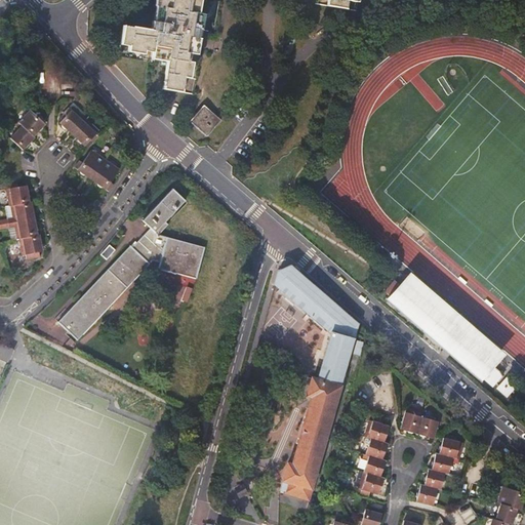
[(171,90),(192,93),(196,53),(194,53),(196,38),(197,38),(198,29),(202,30),(203,22),(204,13),(199,12),(200,0),(156,0),(153,21),(152,30),(122,25),(117,54),(152,61),(152,56),(167,59),(162,88),(171,90)]
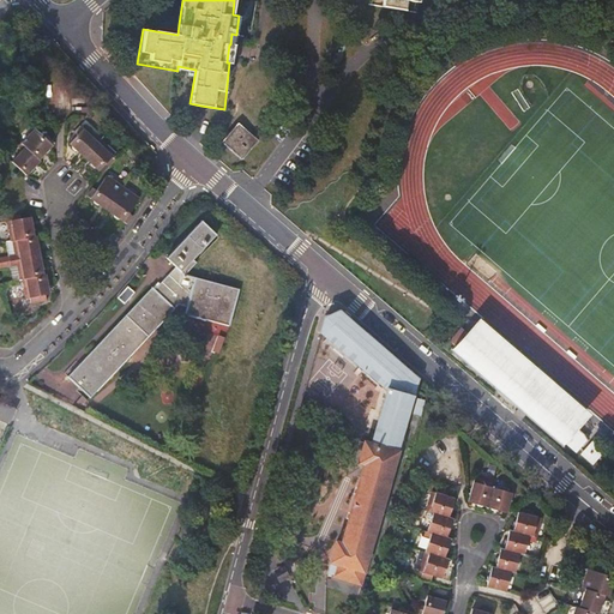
[(381,0),(380,7),(403,11),(404,0),(415,1),(415,0),(381,0)]
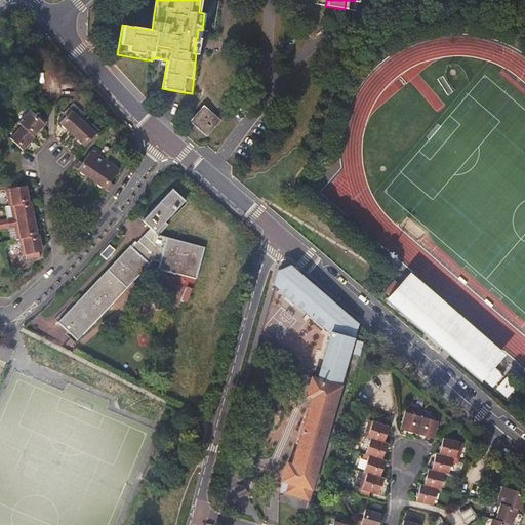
[(203,105),(189,121),(206,136),(220,120),(203,105)]
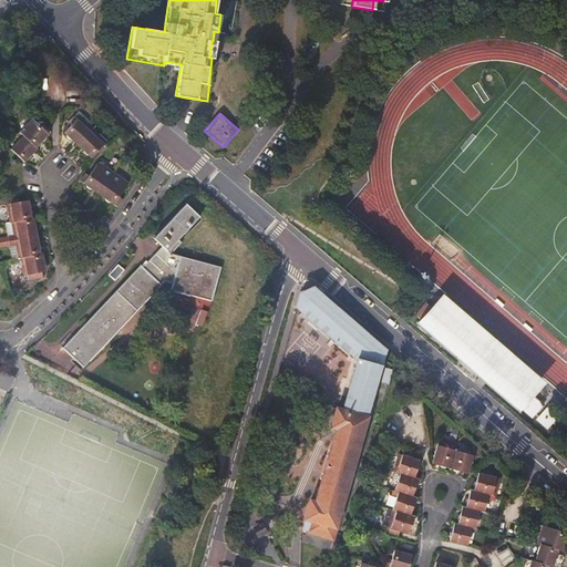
[(70,125),(70,126),(64,133),(68,135),(68,137),(70,140),(72,140),(83,151),(83,153),(86,155),(89,155),(91,157),(98,151),(101,154),(106,147),(104,144),(106,141),(79,116),(76,119),(74,116),(68,123),(70,125)]
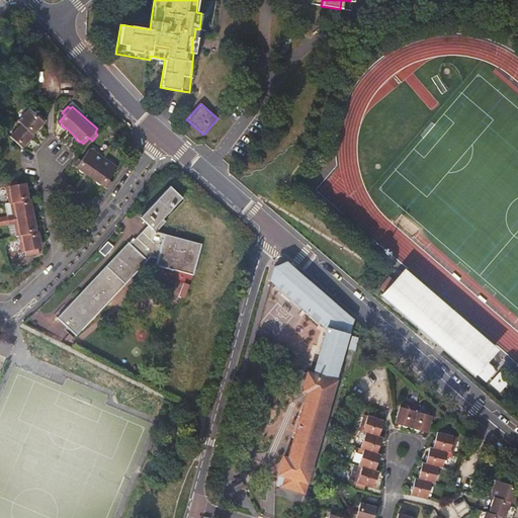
[(42,124),(45,121),(46,120),(31,107),(18,121),(21,124),(10,137),(22,148),(24,146),(26,146),(29,143),(29,141),(34,136),(33,135),(38,130),(39,130),(42,126),(42,124)]
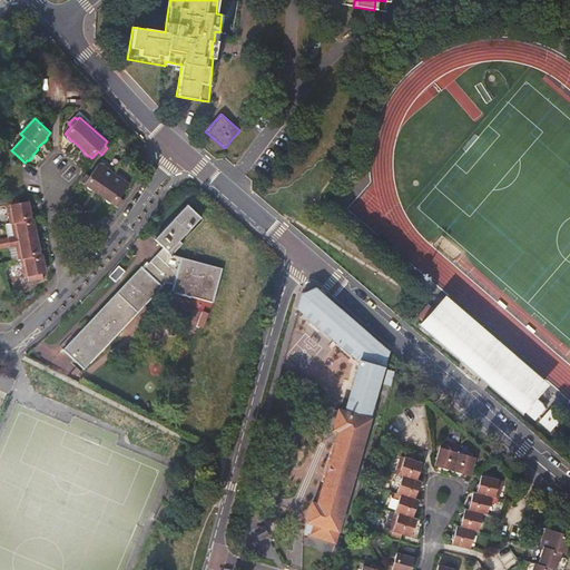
[(80,183),(85,185),(87,187),(88,189),(90,190),(92,190),(106,199),(106,202),(109,204),(111,204),(117,208),(123,200),(120,198),(129,184),(99,163),(89,176),(86,175),(80,183)]
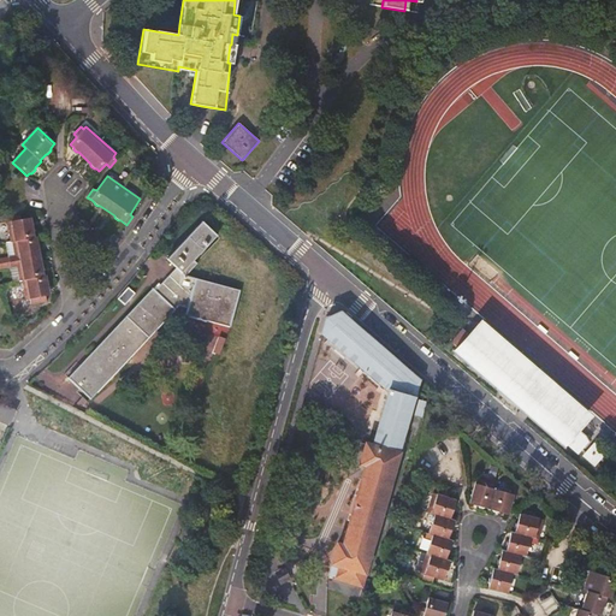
[(33,226),(31,218),(22,219),(21,215),(11,218),(11,221),(7,221),(11,242),(13,242),(16,255),(10,256),(11,267),(17,266),(21,280),(22,280),(25,300),(30,300),(30,304),(46,301),(46,296),(49,295),(48,286),(49,284),(48,280),(47,279),(46,276),(45,276),(43,272),(45,271),(43,266),(42,265),(39,248),(40,246),(39,242),(37,241),(36,237),(35,237),(34,234),(35,231),(35,227),(33,226)]
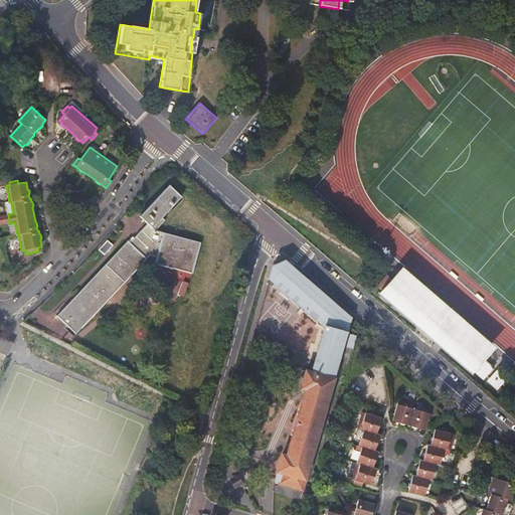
[(201,242),(156,230),(166,220),(162,216),(181,196),(169,184),(140,215),(148,223),(152,227),(135,245),(131,241),(129,239),(57,315),(61,318),(77,333),(116,292),(147,259),(147,258),(150,254),(158,256),(156,263),(194,272),(201,242)]
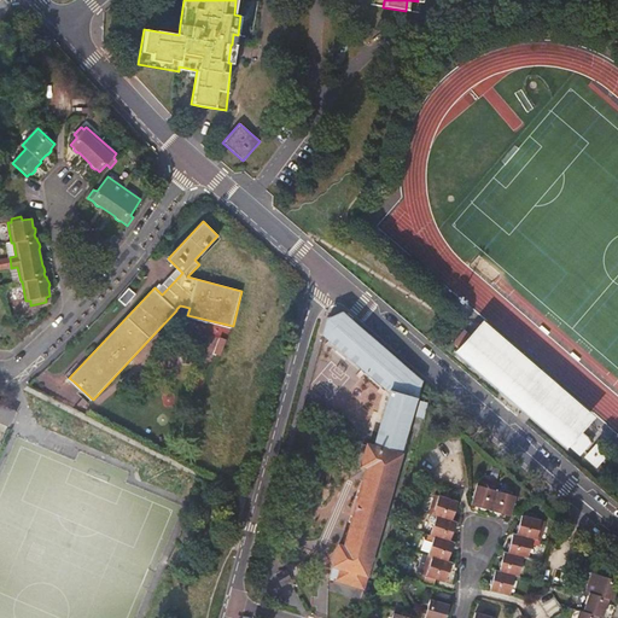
[(162,295),(182,273),(178,268),(157,290),(162,295)]
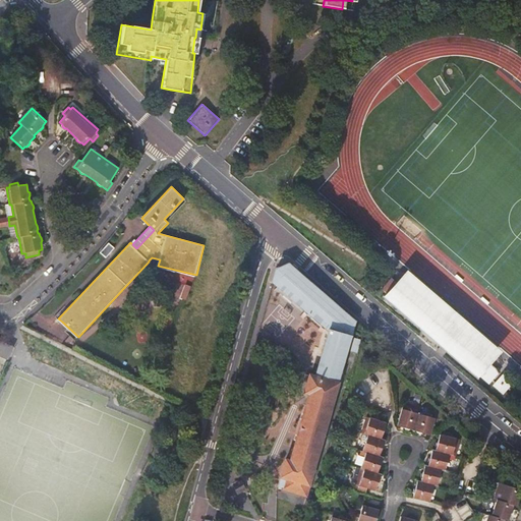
[(32,270),(35,273),(42,267),(39,264),(32,270)]
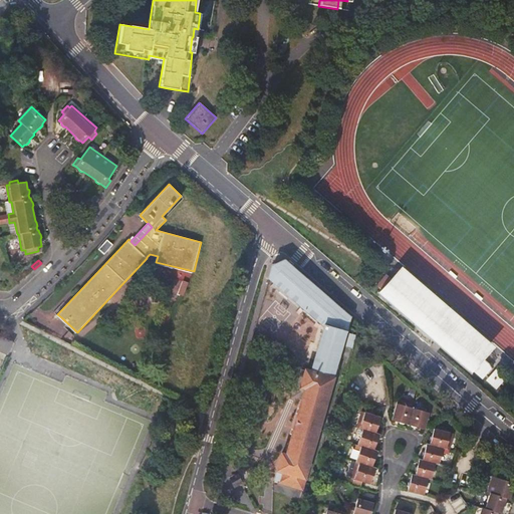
[(276,471),(281,472),(279,483),(301,489),(350,318),(285,262),(272,266),(269,279),(324,327),(311,372),(305,370),(300,388),(305,389),(290,441),(289,441),(288,443),(289,445),(288,450),(286,451),(286,453),(287,453),(286,456),(281,454),(276,471)]
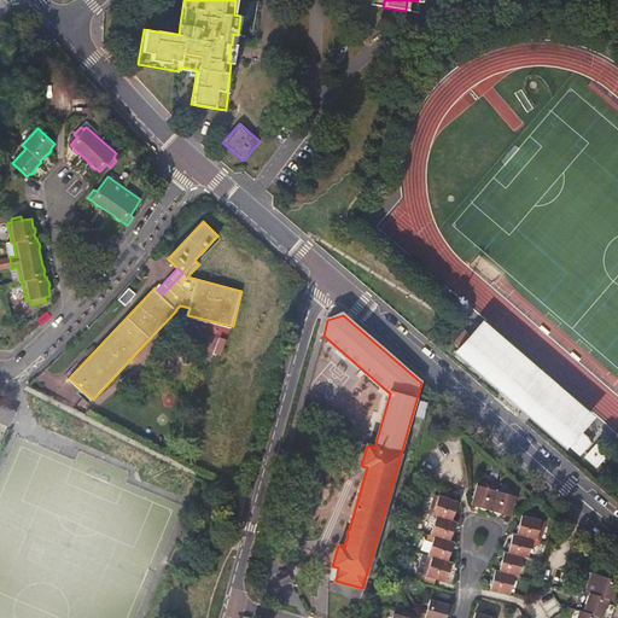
[(481,328),(458,355),(567,450),(570,448),(582,458),(593,444),(590,439),(582,432),(590,424),(481,328)]
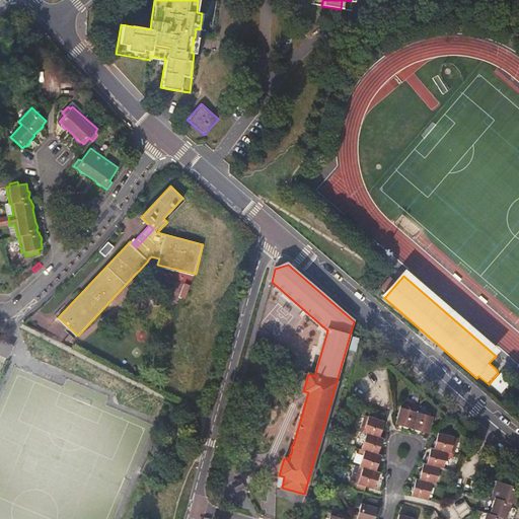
[(186,282),(182,296),(188,297),(192,284),(186,282)]
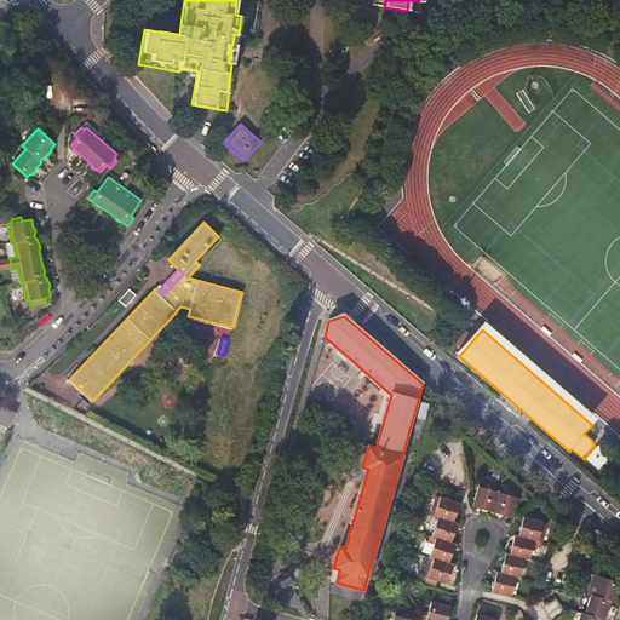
[(0,423),(9,428),(15,413),(0,406),(0,423)]
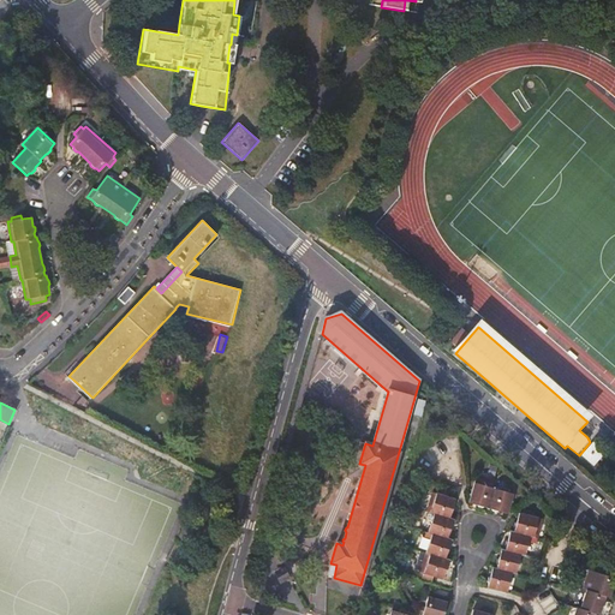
[(519,410),(514,415),(521,422),(526,416),(519,410)]
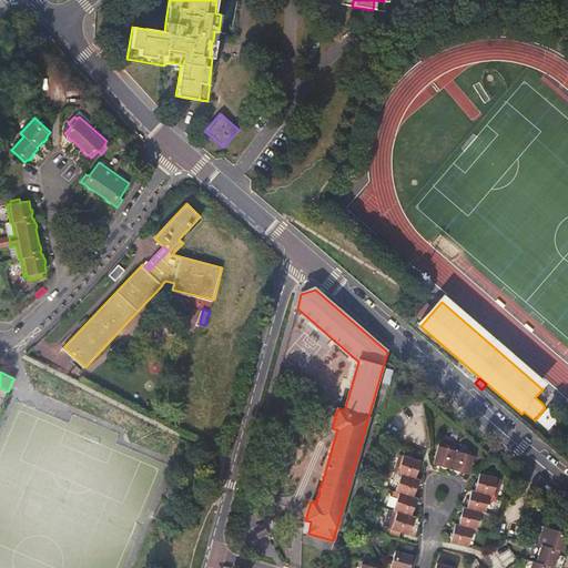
[(559,421),(548,411),(539,422),(550,430),(559,421)]
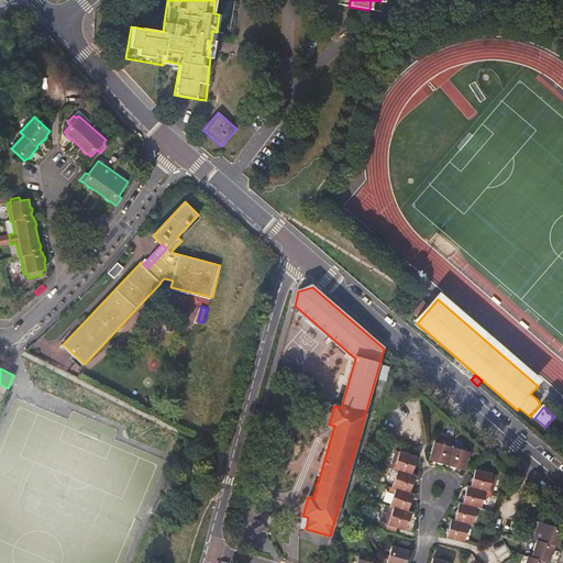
[(451,468),(455,470),(457,467),(465,470),(467,463),(471,451),(452,446),(453,443),(435,439),(429,460),(431,461),(438,462),(439,465),(443,466),(444,464),(451,466),(451,468)]
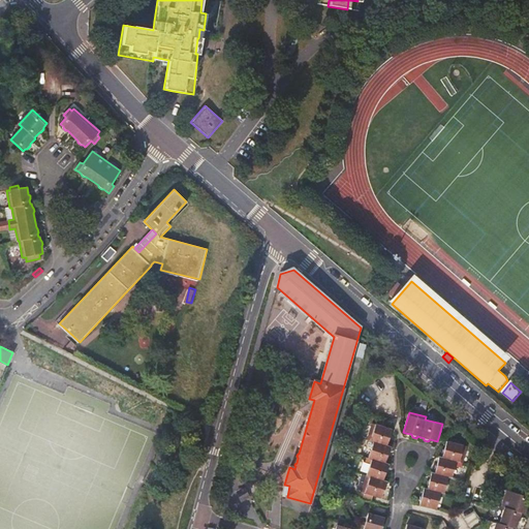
[(384,424),(377,422),(375,425),(372,424),(367,440),(373,442),(368,458),(372,459),(362,492),(365,493),(364,497),(372,499),(373,496),(381,498),(382,495),(383,494),(384,491),(384,489),(386,481),(383,480),(383,477),(385,476),(386,473),(385,472),(389,464),(384,463),(385,461),(387,460),(389,457),(387,455),(390,447),(386,446),(387,443),(390,442),(391,439),(390,437),(392,430),(383,427),(384,424)]
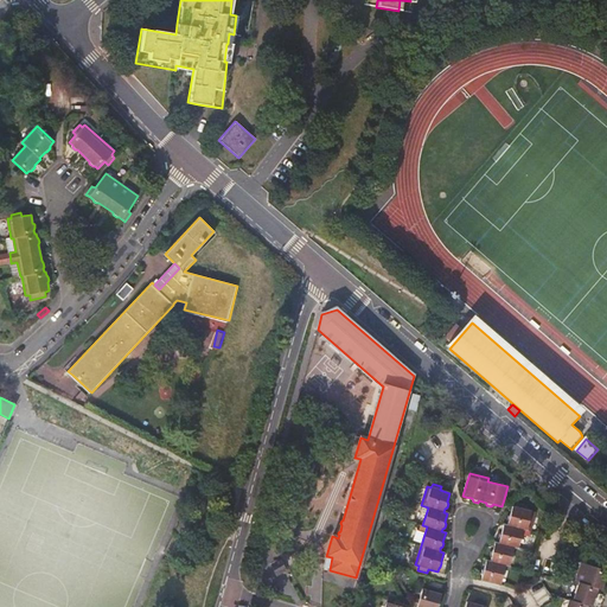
[(499,534),(498,538),(499,538),(499,540),(499,543),(497,543),(494,542),(492,551),(491,551),(490,556),(491,558),(490,562),(486,561),(484,568),(484,569),(481,570),(481,574),(483,576),(481,580),(500,585),(505,566),(509,567),(515,548),(518,549),(523,530),(531,531),(535,512),(526,510),(526,506),(517,503),(516,508),(512,506),(510,515),(508,516),(506,521),(508,522),(508,525),(504,524),(502,532),(500,534),(499,534)]
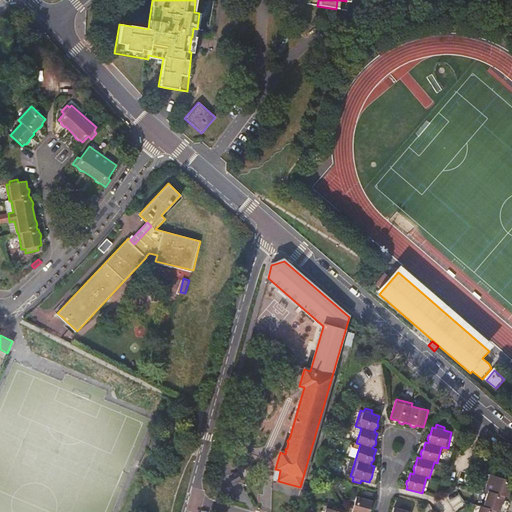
[(502,475),(494,472),(494,476),(490,474),(485,491),(488,492),(483,507),(480,506),(477,511),(495,511),(496,511),(497,511),(498,511),(501,505),(503,504),(504,501),(503,500),(504,497),(507,498),(509,491),(511,490),(511,487),(511,485),(511,482),(511,481),(501,478),(502,475)]
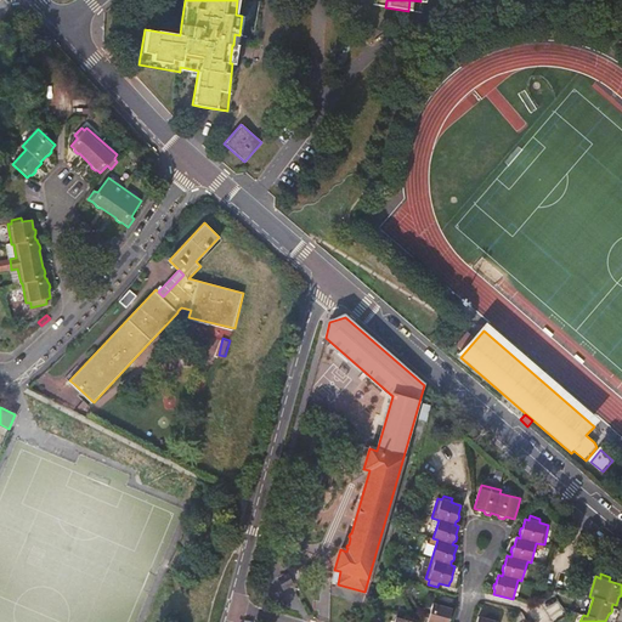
[(448,621),(452,609),(433,604),(427,621),(448,621)]
